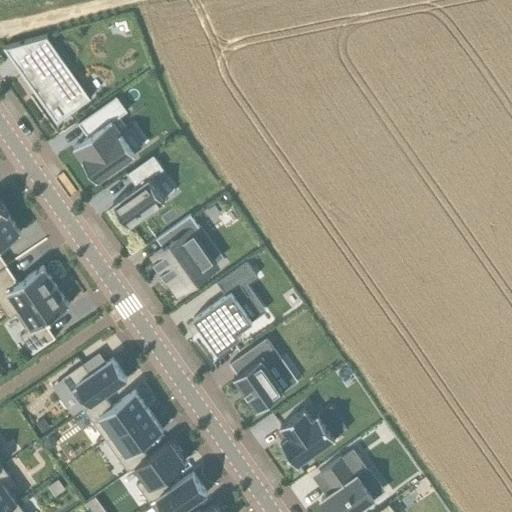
[(47,35),(4,48),(46,108),(58,100),(69,115),(92,98),(47,35)]
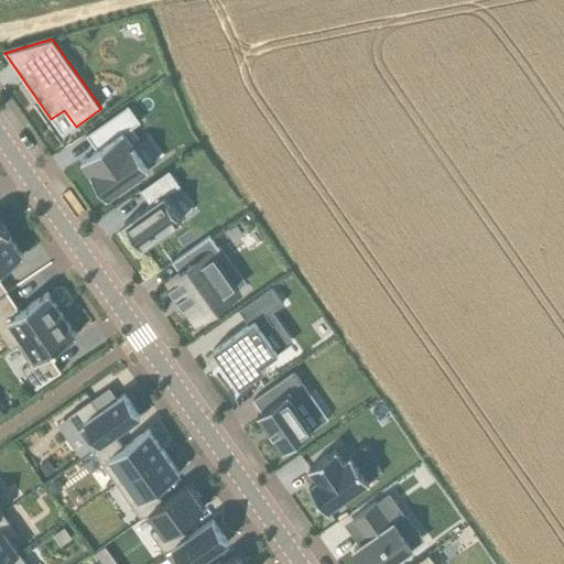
[(86,134),(96,149),(97,149),(98,150),(82,162),(91,175),(91,176),(107,198),(149,169),(127,139),(123,134),(141,122),(129,105),(86,134)]
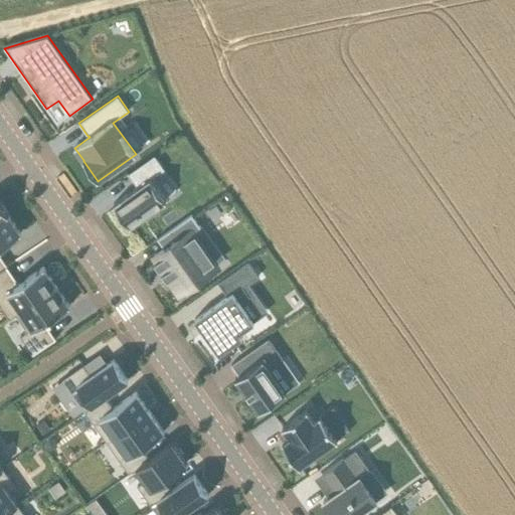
[(138,187),(114,204),(130,227),(166,201),(151,180),(164,170),(154,156),(128,174),(138,187)]
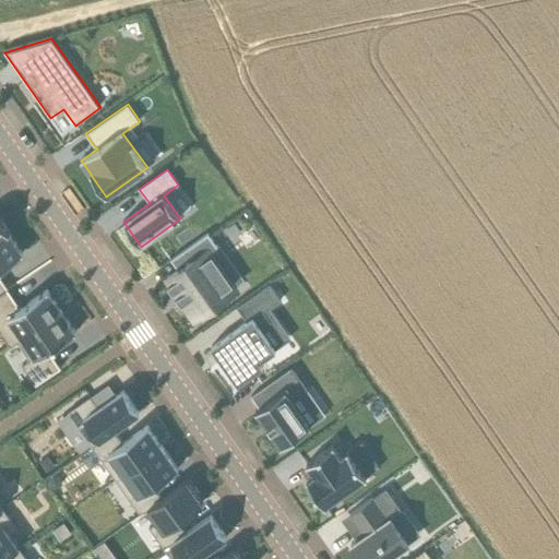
[(0,238),(9,233),(0,219),(0,238)]
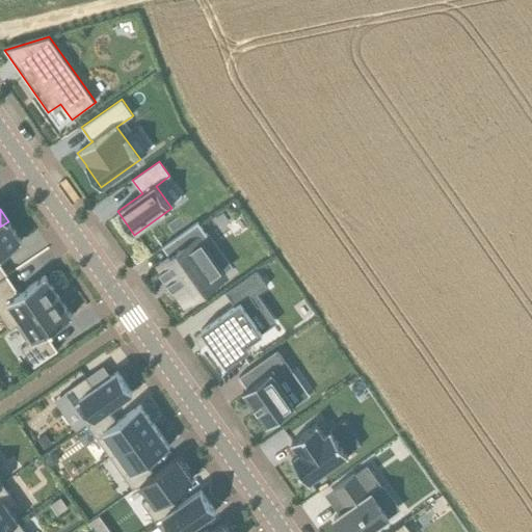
[(0,264),(0,256),(22,242),(8,221),(0,227),(0,281),(7,276),(0,264)]
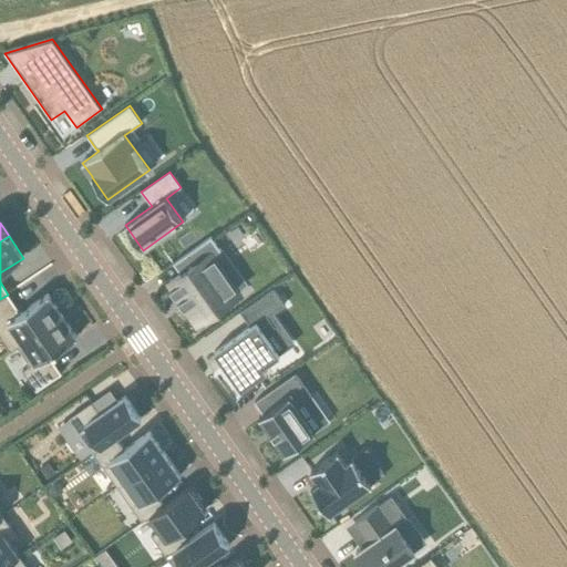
[(178,296),(182,300),(178,301),(179,302),(183,301),(186,307),(184,308),(184,309),(185,309),(197,326),(239,296),(237,292),(213,258),(222,251),(220,251),(212,238),(174,265),(181,275),(169,284),(173,288),(171,290),(171,291),(174,289),(177,295),(175,296),(176,297),(178,296)]
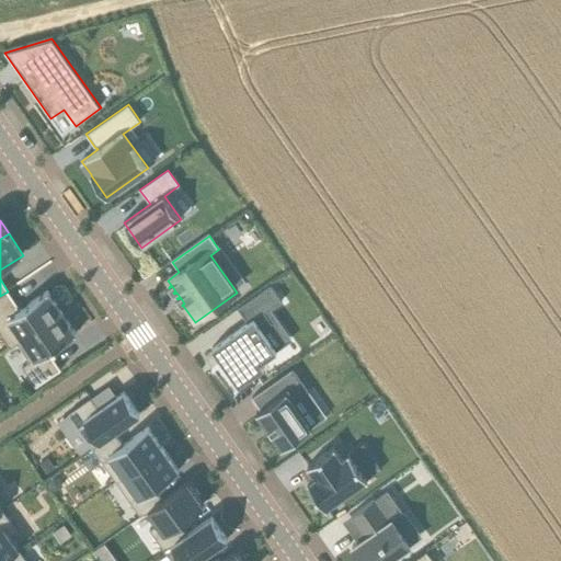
[(16,306),(18,305),(8,292),(0,296),(0,333),(10,348),(18,343),(63,313),(47,292),(20,310),(16,306)]
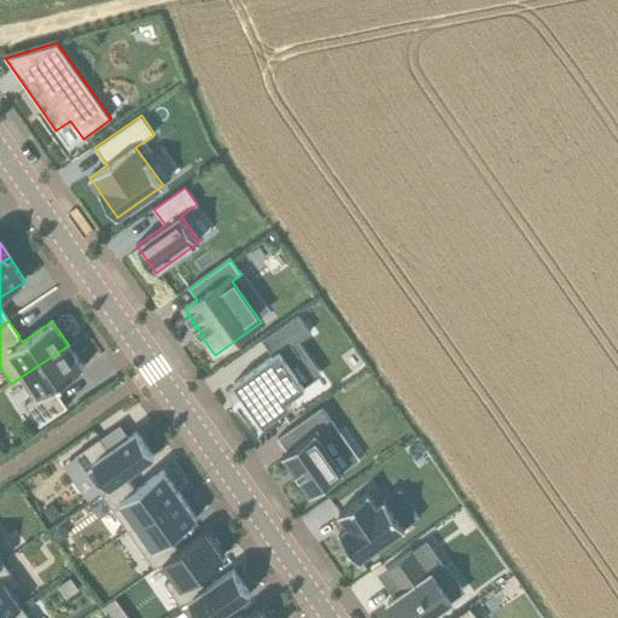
[(319,369),(310,357),(316,354),(328,345),(315,327),(279,353),(290,368),(251,396),(257,404),(260,402),(266,410),(263,412),(280,437),(308,418),(304,413),(322,400),(307,378),(319,369)]
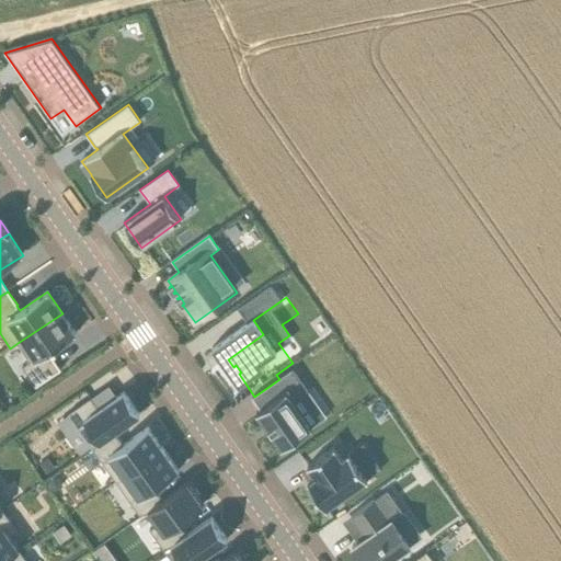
[(47,353),(76,334),(63,313),(18,343),(30,362),(22,367),(36,387),(61,370),(52,357),(50,357),(47,353)]
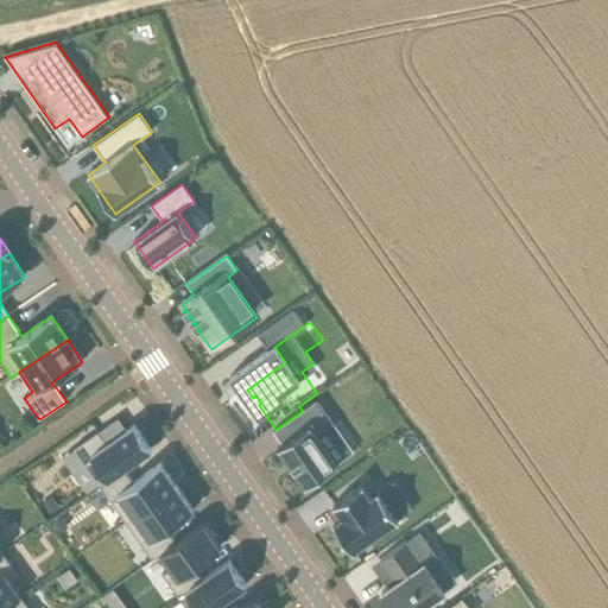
[(310,424),(279,447),(306,486),(337,464),(310,424)]
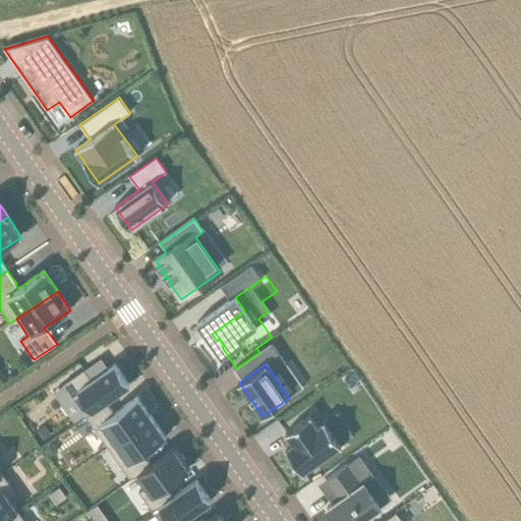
[(107,402),(129,386),(115,364),(92,381),(83,369),(63,385),(76,404),(83,399),(93,411),(107,402)]
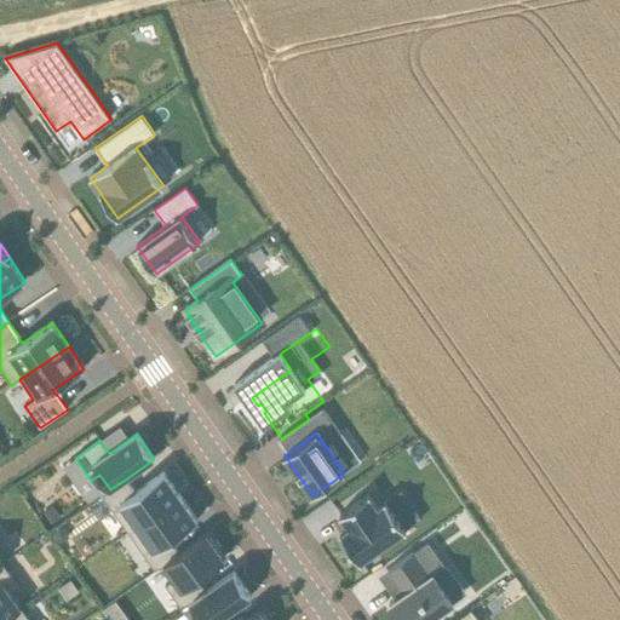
[(110,489),(102,495),(128,533),(181,497),(164,472),(137,492),(127,478),(110,489)]
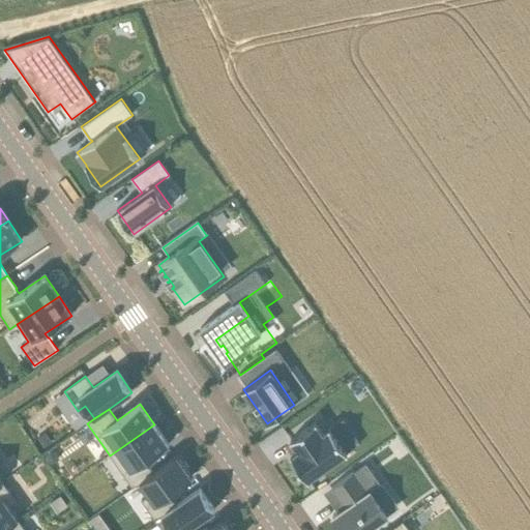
[(292,455),(290,457),(305,478),(307,481),(308,480),(346,453),(346,454),(347,453),(330,429),(328,430),(329,431),(323,435),(318,428),(316,424),(316,422),(291,440),(291,441),(292,441),(299,451),(292,457),(292,455)]
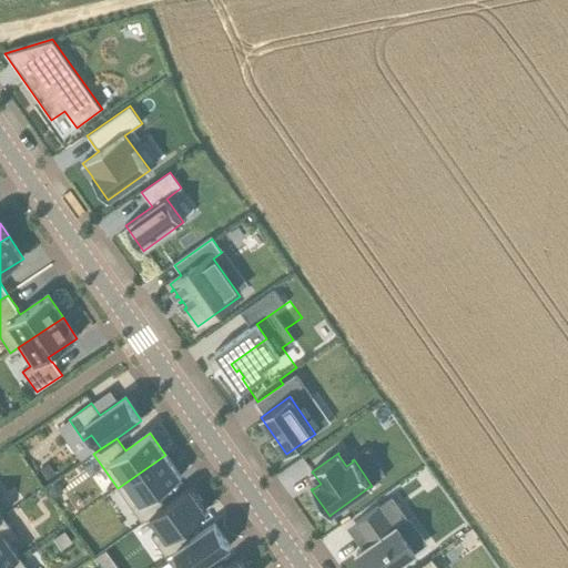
[(165,455),(118,488),(142,523),(150,518),(150,517),(164,507),(156,495),(181,477),(165,455)]
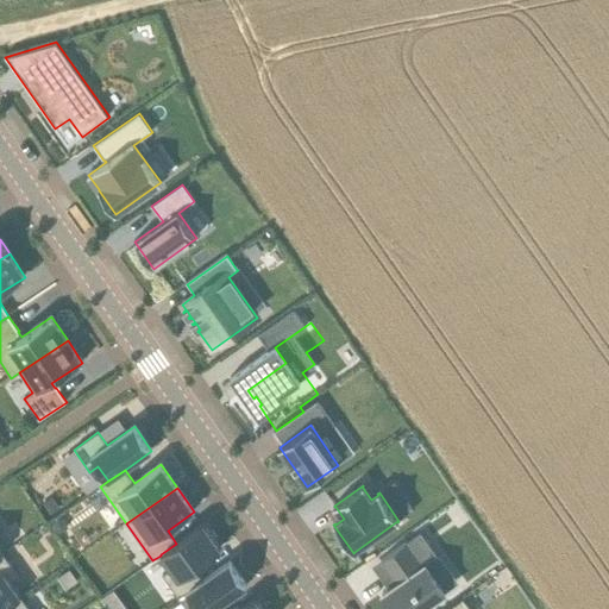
[(52,497),(41,506),(49,518),(61,509),(52,497)]
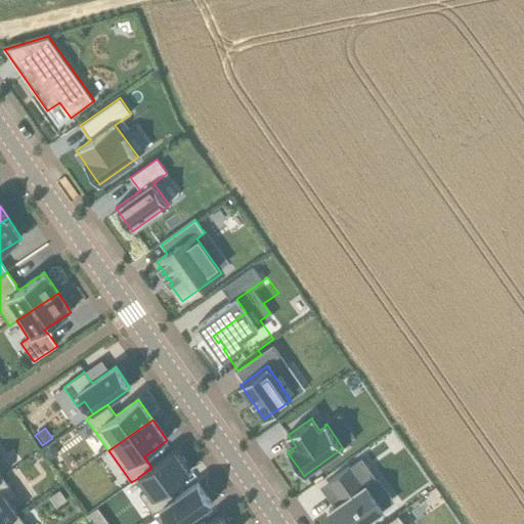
[(190,473),(175,451),(151,468),(138,477),(138,478),(146,490),(139,495),(154,515),(161,509),(174,499),(167,489),(190,473)]
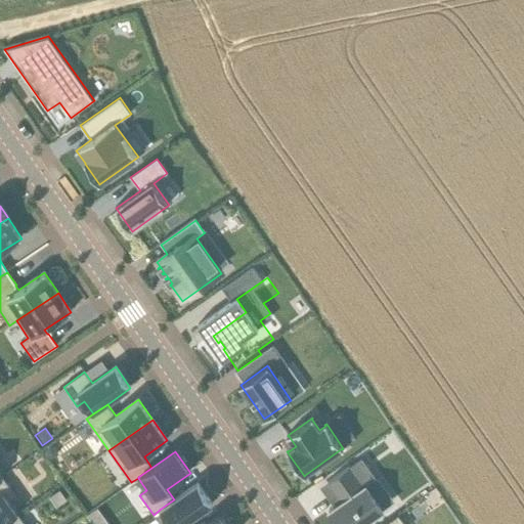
[(361,457),(328,481),(342,501),(334,508),(329,511),(338,523),(363,523),(384,510),(383,510),(366,486),(377,479),(361,457)]
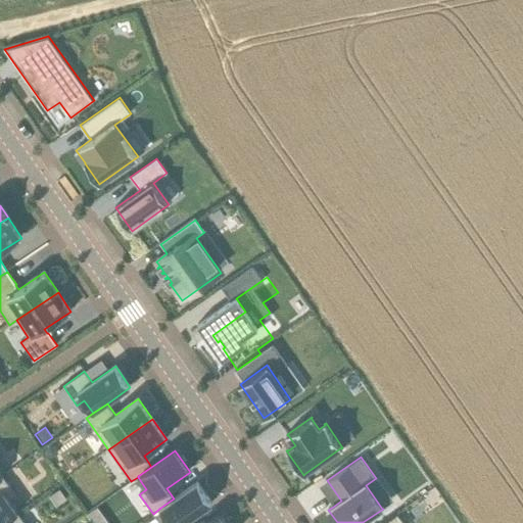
[(0,522),(2,522),(17,513),(9,501),(16,495),(3,476),(0,478),(0,522)]
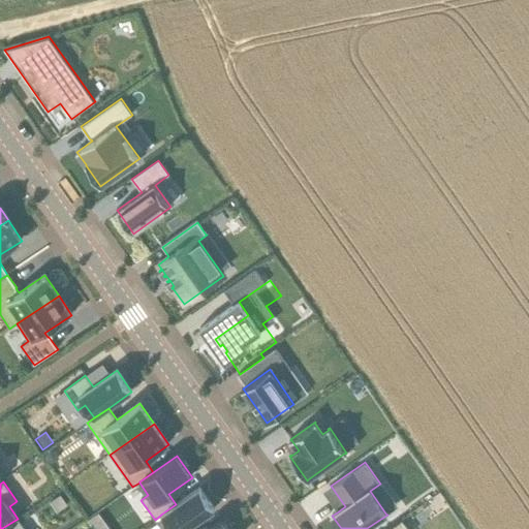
[(176,504),(155,520),(161,528),(192,528),(191,526),(214,509),(199,488),(176,504)]
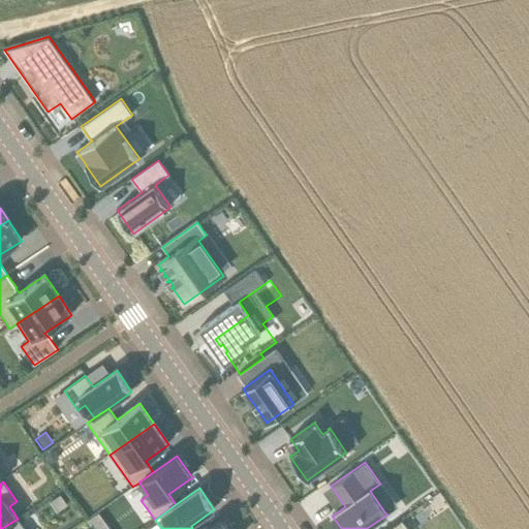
[(24,528),(18,519),(2,528),(24,528)]
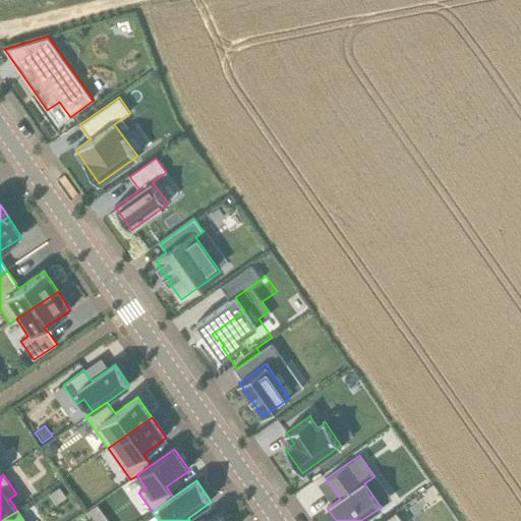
[(206,520),(224,520),(219,512),(206,520)]
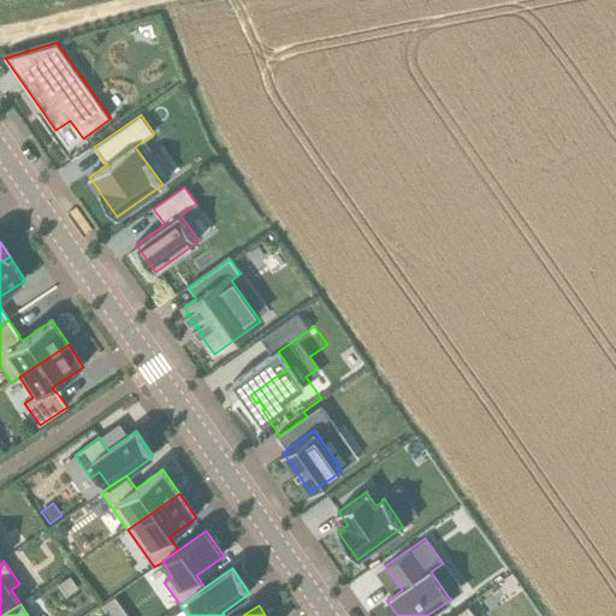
[(475,615),(468,605),(451,615),(475,615)]
